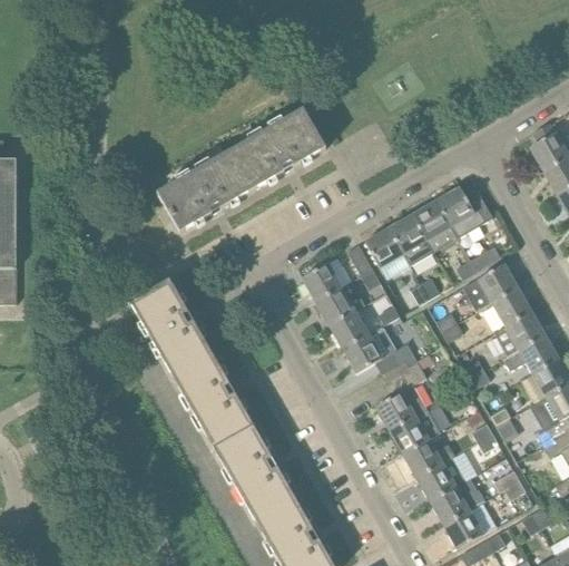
[(217,211),(254,191),(291,169),(326,148),(304,109),(231,150),(158,193),(180,232),(217,211)]
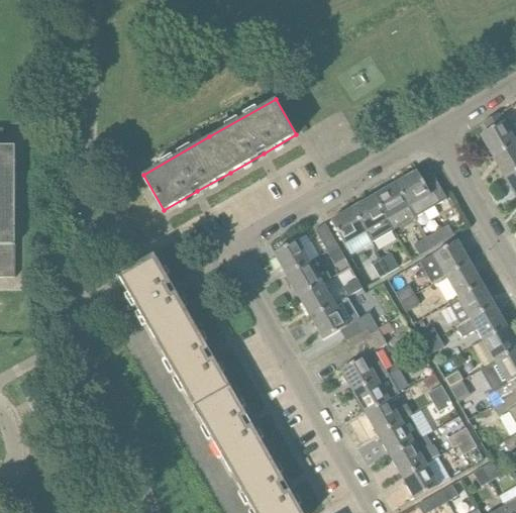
[(494,155),(515,141),(515,138),(505,119),(481,133),(494,155)]
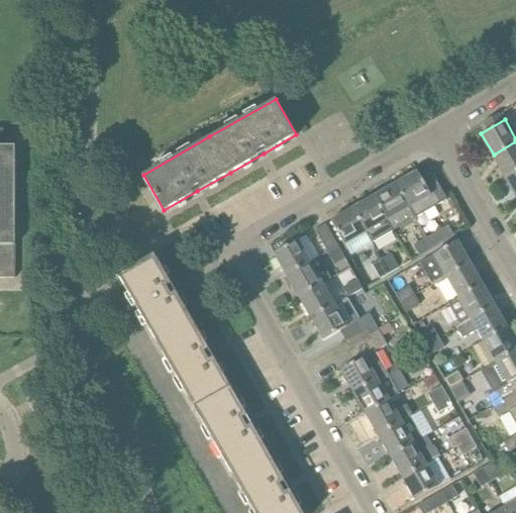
[(0,275),(15,276),(16,144),(3,144),(3,127),(0,126),(0,275)]
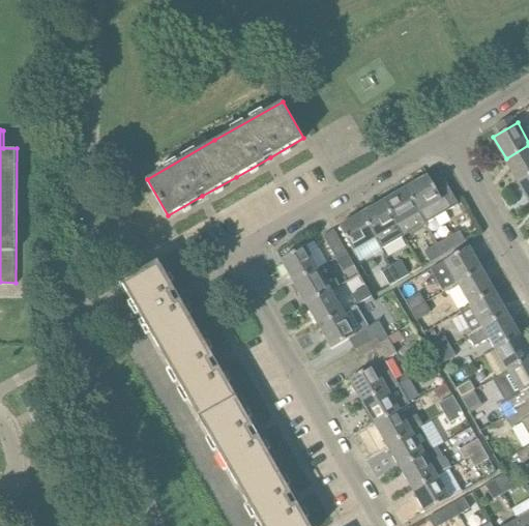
[(519,180),(528,175),(528,145),(506,158),(519,180)]
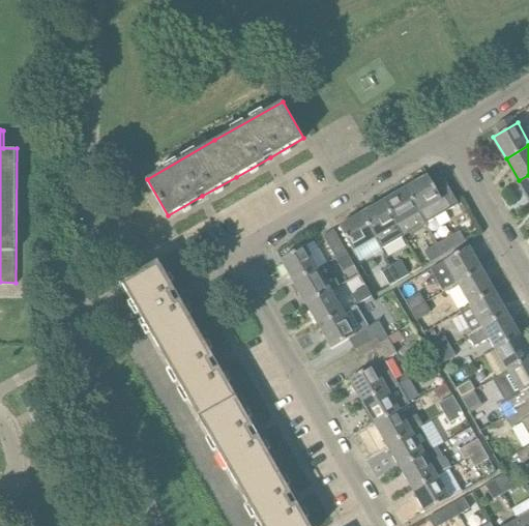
[(425,222),(459,203),(445,178),(435,184),(429,174),(406,186),(420,211),(425,222)]
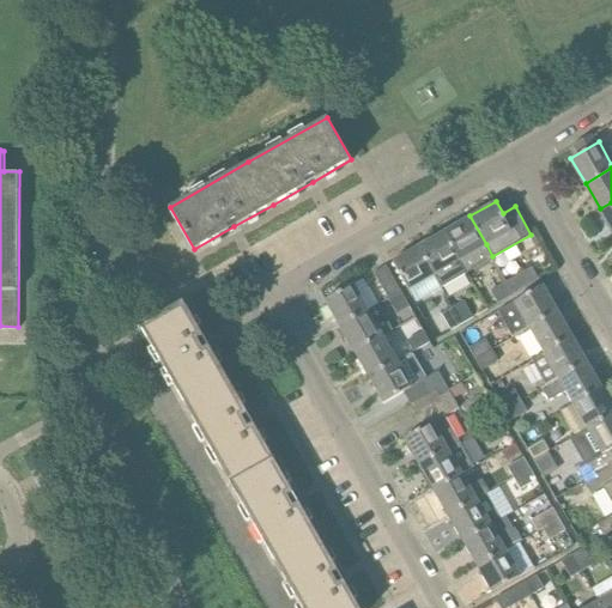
[(611,202),(600,208),(611,229),(611,202)]
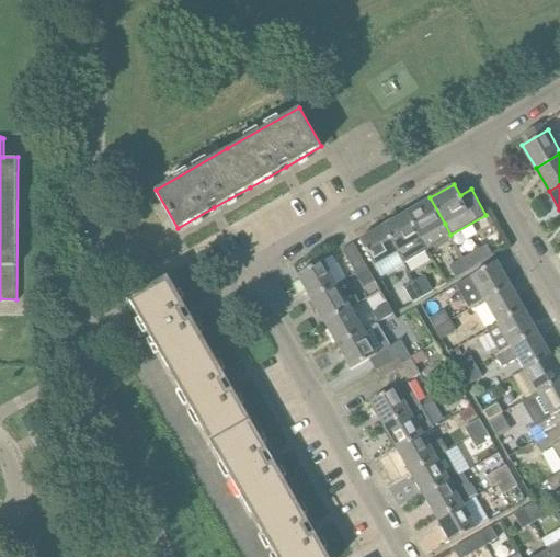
[(421,237),(445,224),(430,197),(407,211),(421,237)]
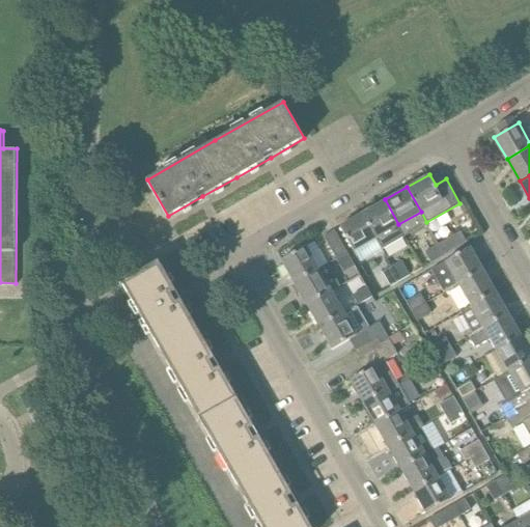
[(362,212),(377,237),(383,247),(405,234),(398,224),(385,199),(362,212)]
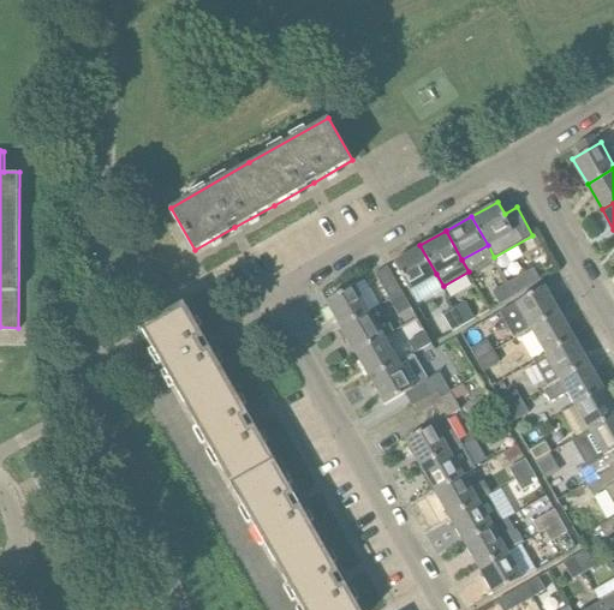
[(410,288),(436,274),(419,245),(394,261),(410,288)]
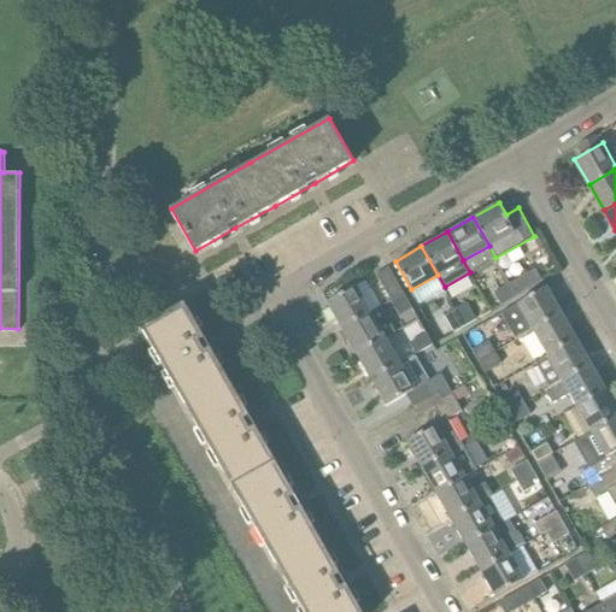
[(392,298),(404,290),(389,265),(376,272),(392,298)]
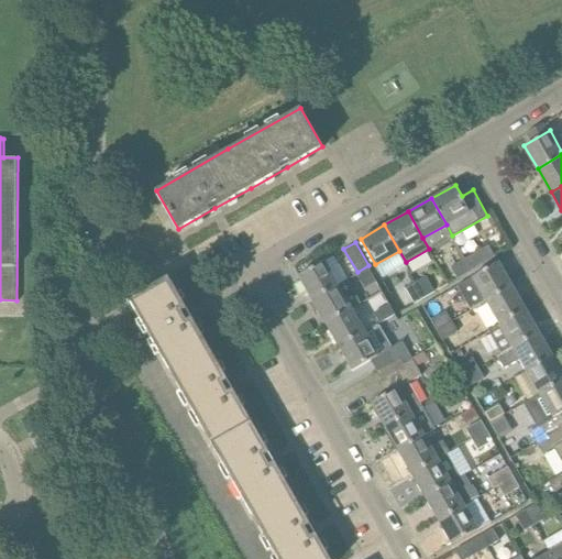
[(464,258),(471,269),(495,255),(488,243),(464,258)]
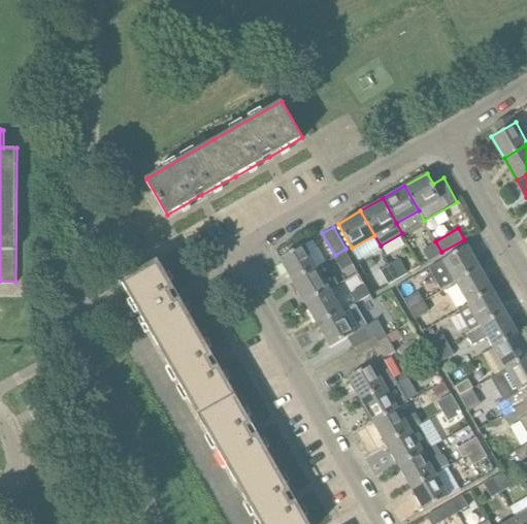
[(429,259),(441,252),(435,241),(423,249),(429,259)]
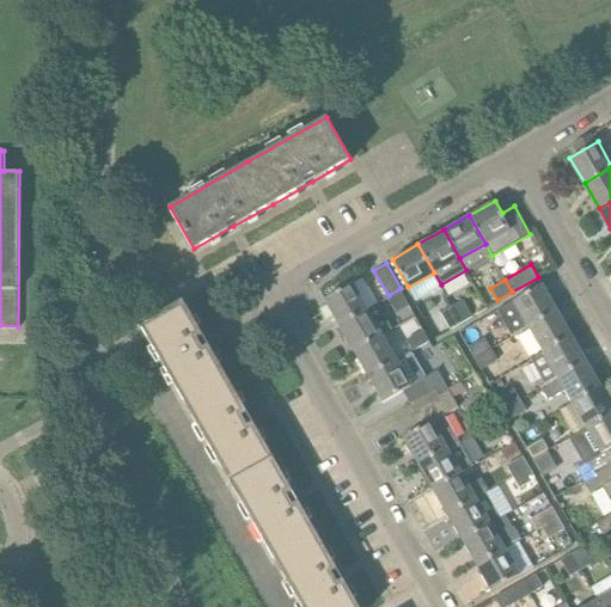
[(340,324),(367,307),(353,282),(325,298),(340,324)]
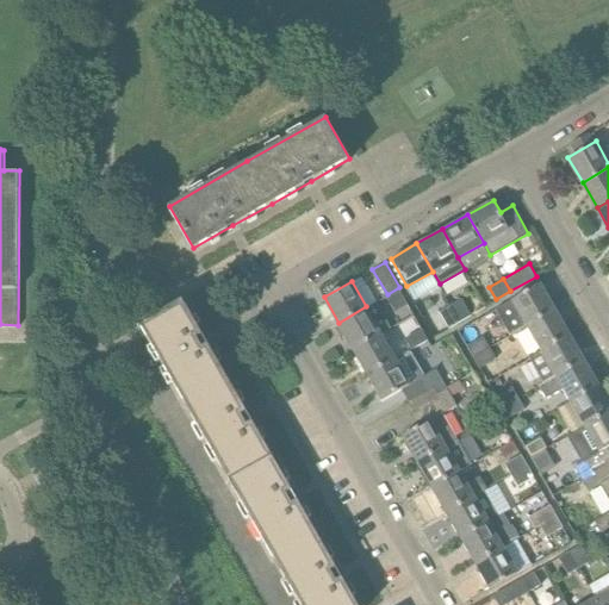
[(527,323),(555,307),(541,282),(513,298),(496,307),(511,332),(527,323)]
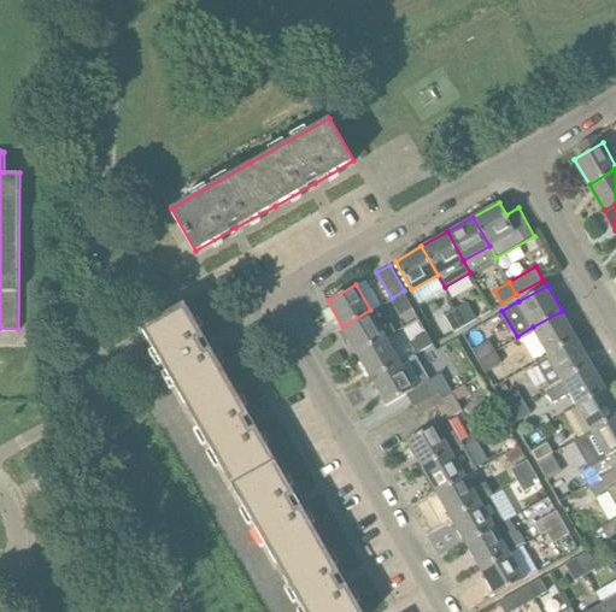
[(400,313),(414,306),(404,290),(392,298),(400,313)]
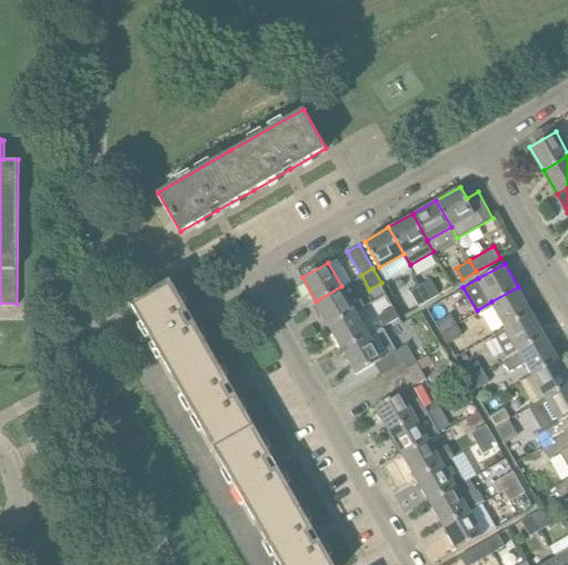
[(429,299),(439,293),(430,277),(420,284),(429,299)]
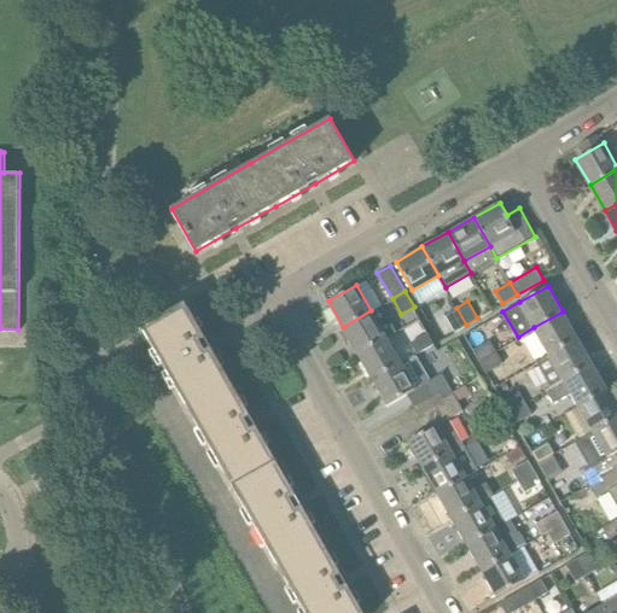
[(278,565),(306,612),(362,612),(321,541),(274,460),(230,380),(185,303),(141,327),(186,406),(232,484),(278,565)]
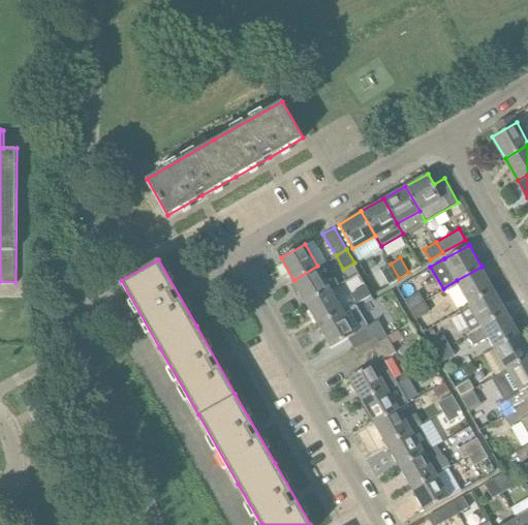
[(306,302),(331,287),(339,283),(327,261),(318,267),(317,266),(293,280),(306,302)]
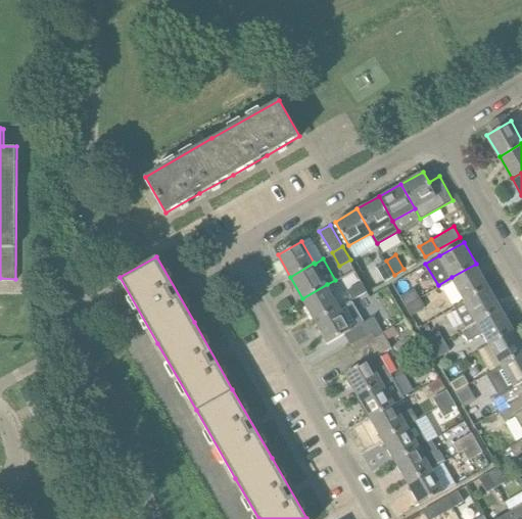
[(386,261),(377,266),(385,280),(390,277),(394,275),(386,261)]
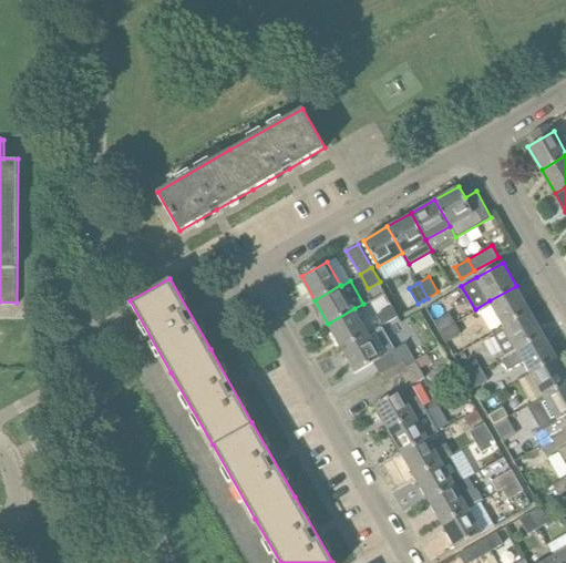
[(492,330),(492,331),(530,309),(516,286),(490,300),(503,324),(492,330)]
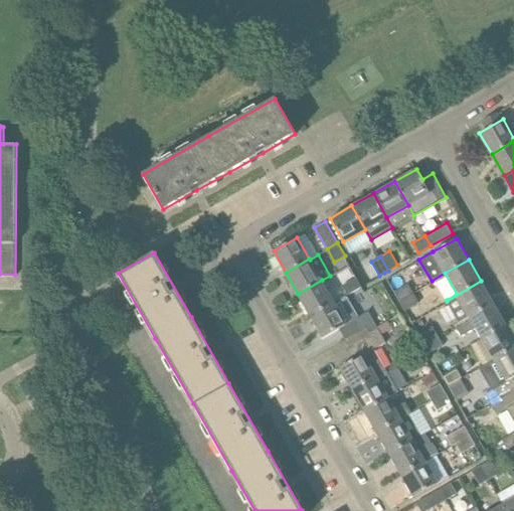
[(348,293),(361,286),(356,276),(343,284),(348,293)]
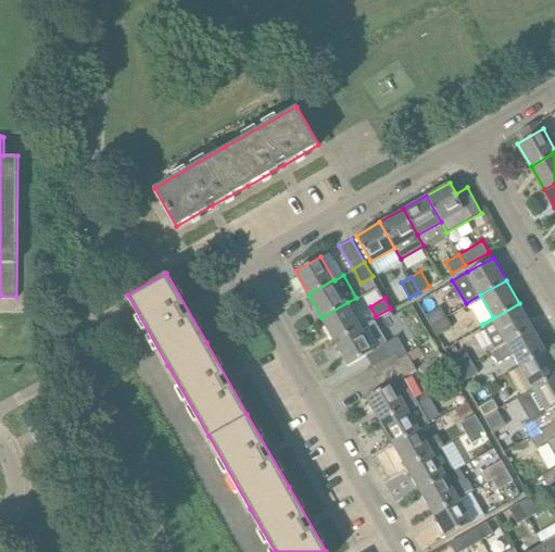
[(336,341),(362,326),(348,302),(322,317),(336,341)]
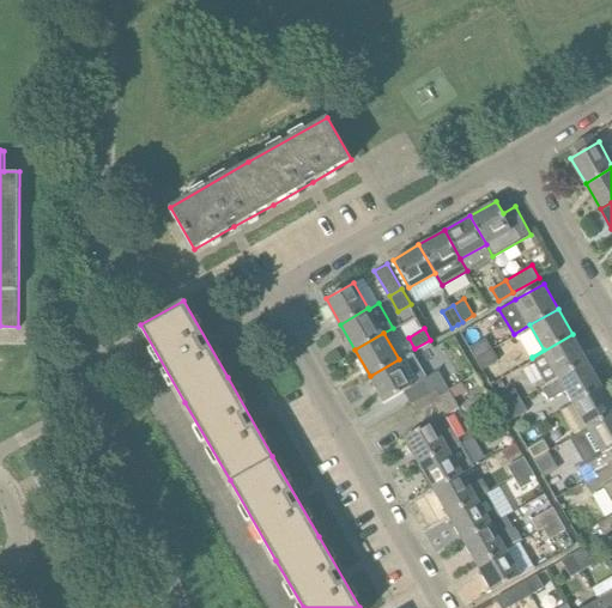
[(547,383),(587,359),(573,334),(532,358),(547,383)]
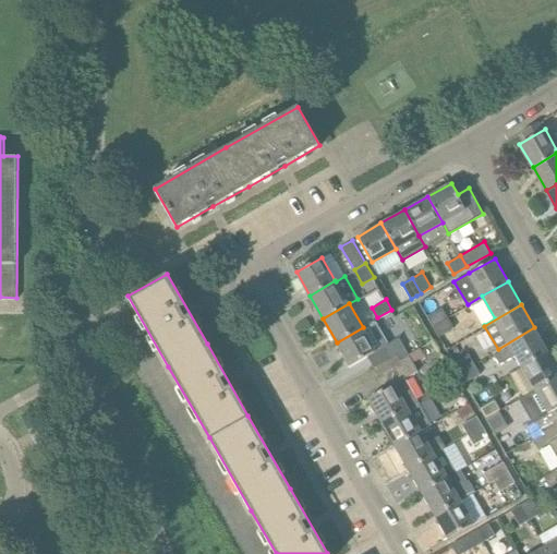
[(433,324),(448,315),(443,306),(427,315),(433,324)]
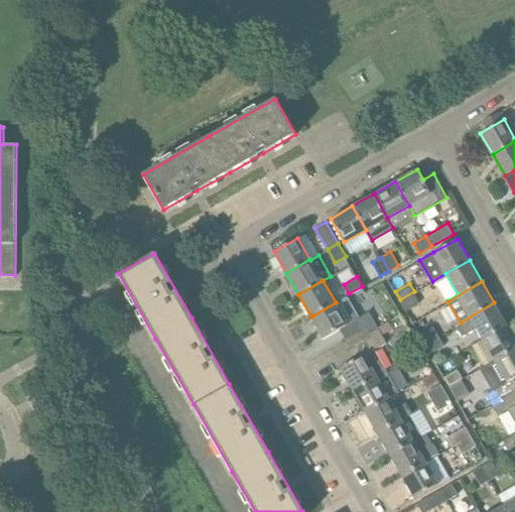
[(406,309),(419,301),(414,291),(400,299),(406,309)]
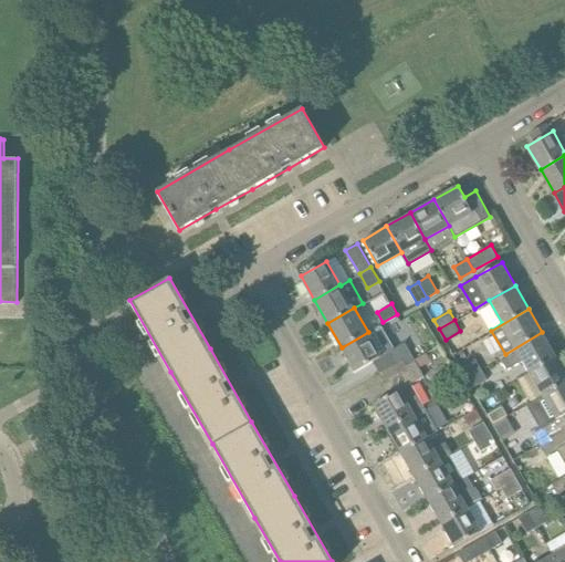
[(374,360),(382,355),(368,332),(342,347),(355,371),(374,360)]
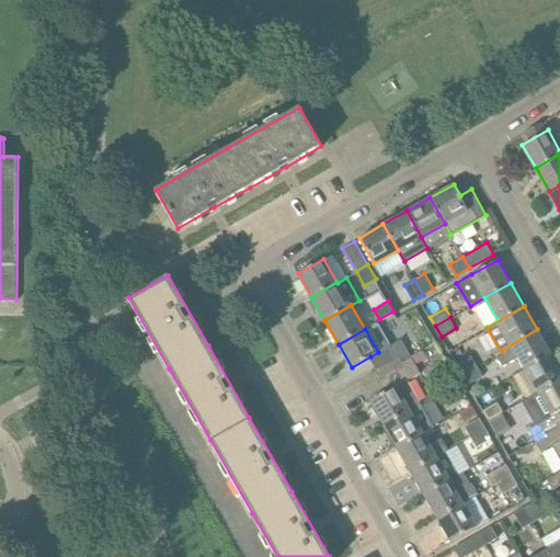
[(524,368),(551,353),(537,329),(501,351),(496,353),(503,365),(517,356),(524,368)]
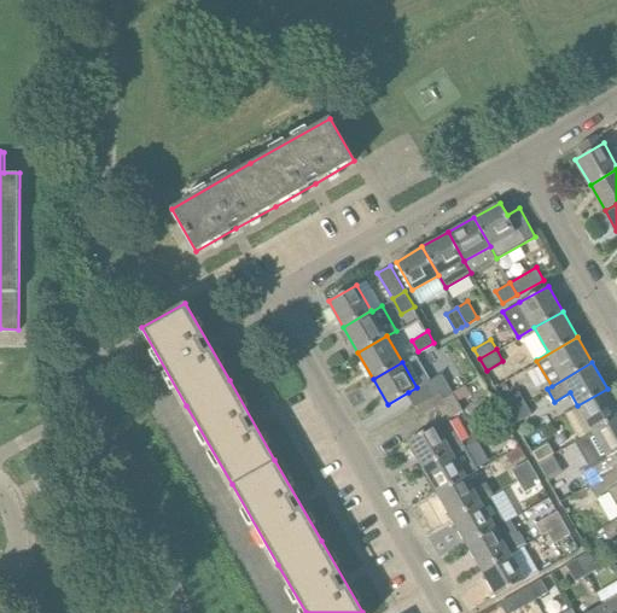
[(442,373),(432,378),(417,387),(408,392),(414,403),(438,390),(441,395),(452,389),(442,373)]
